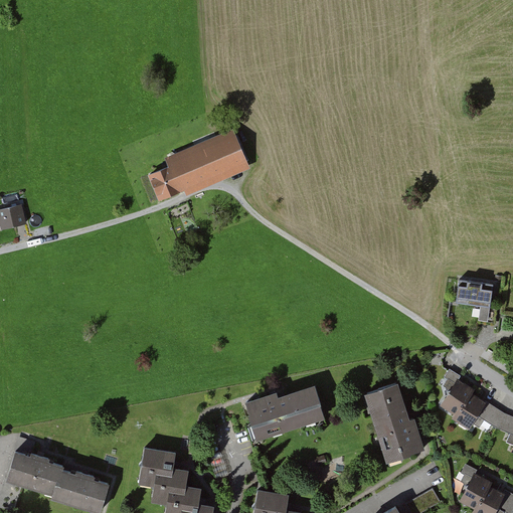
[(248,162),(232,126),(143,164),(158,200),(248,162)]
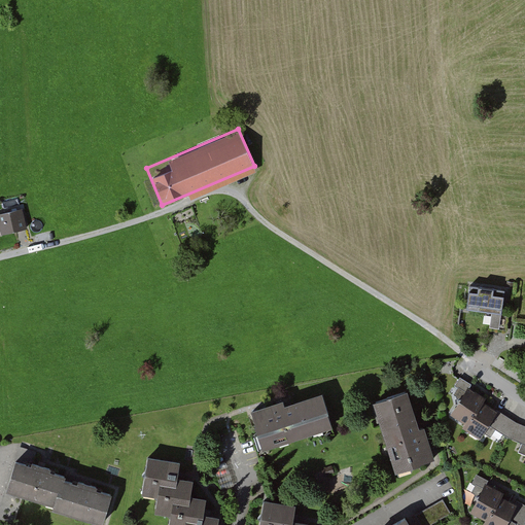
[(23,205),(0,210),(0,234),(28,228),(23,205)]
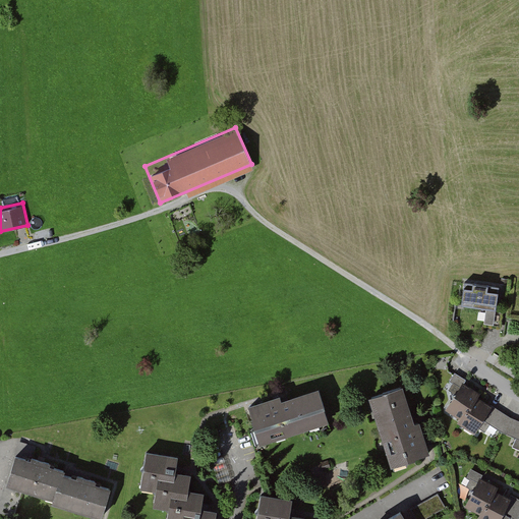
[(498,287),(465,283),(462,305),(495,309),(498,287)]
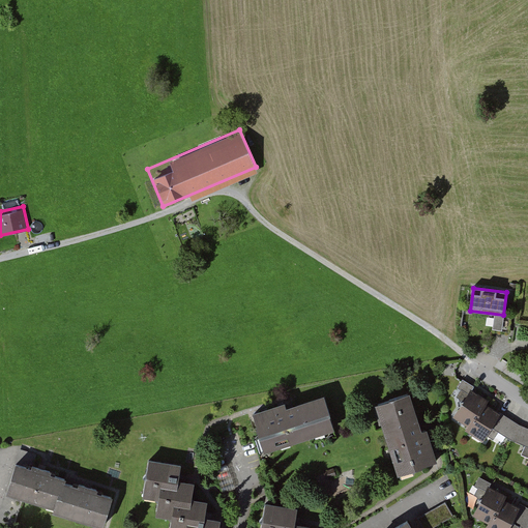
[(488,402),(469,391),(453,419),(469,428),(467,433),(485,442),(499,414),(485,407),(488,402)]
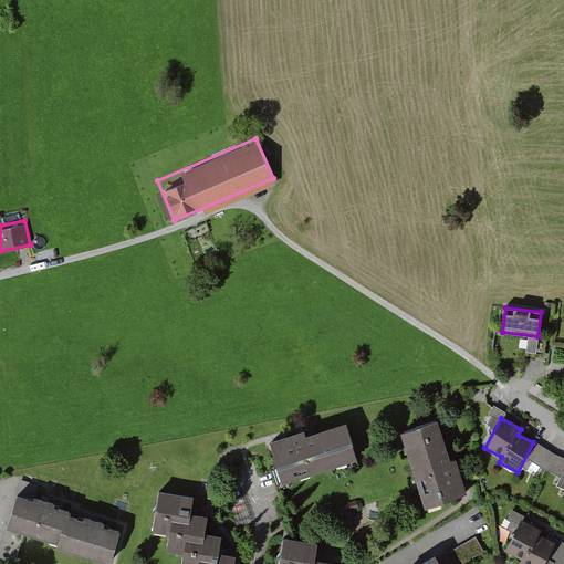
[(436,424),(404,435),(430,512),(469,499),(458,467),(451,470),(436,424)]
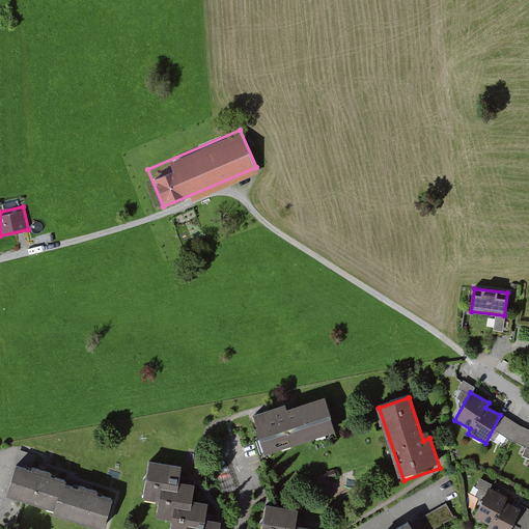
[(335,432),(324,398),(287,411),(285,404),(251,415),(265,455),(335,432)]
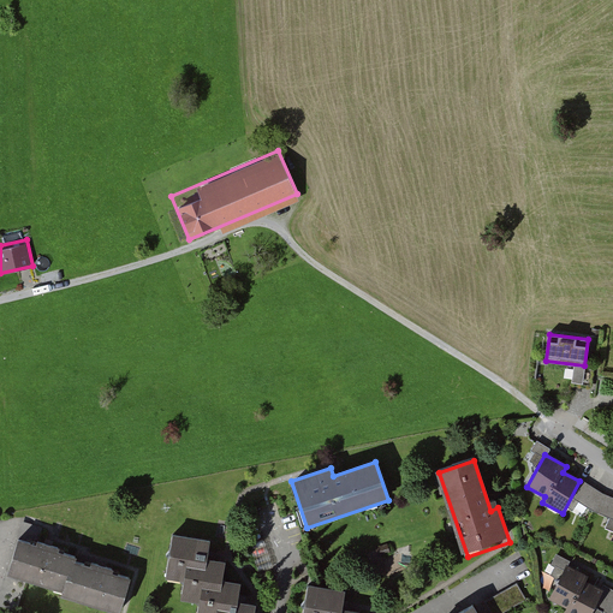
[(79,553),(42,542),(47,525),(23,518),(0,595),(0,605),(21,612),(30,582),(66,593),(65,600),(109,612),(125,612),(136,576),(78,559),(79,553)]
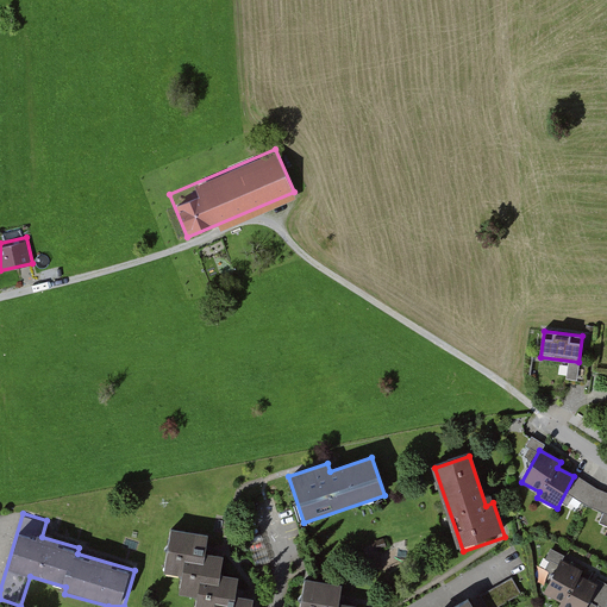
[(211,536),(170,529),(162,573),(183,576),(180,594),(198,598),(195,606),(252,606),(255,599),(235,595),(238,575),(224,573),(226,556),(207,552),(211,536)]
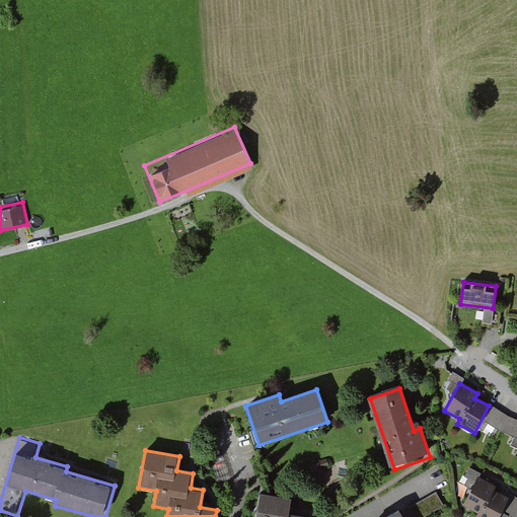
[(497,486),(478,476),(464,504),(479,512),(476,516),(477,516),(498,516),(509,499),(495,491),(497,486)]
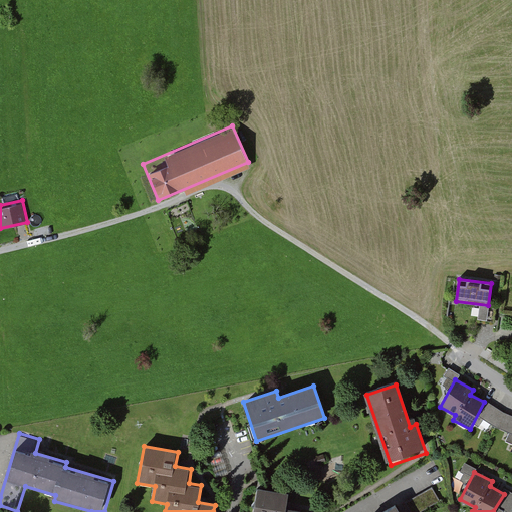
[(403,501),(409,511),(417,511),(438,501),(430,486),(403,501)]
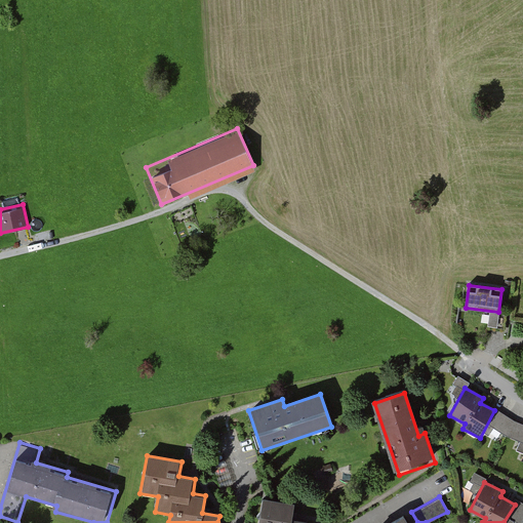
[(293,514),(295,504),(263,497),(257,522),(305,522),(307,516),(293,514)]
